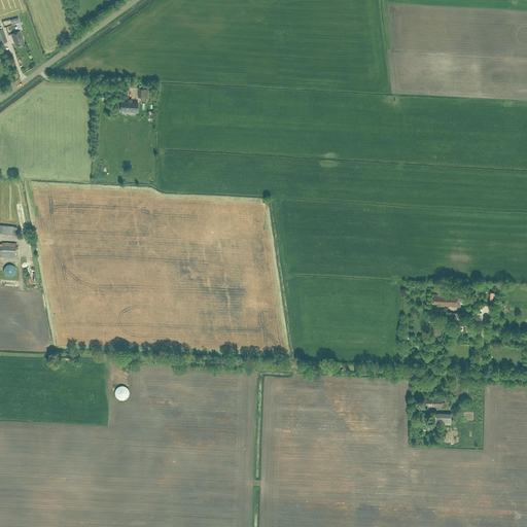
[(23,40),(20,31),(11,34),(15,46),(24,43),(23,40)]
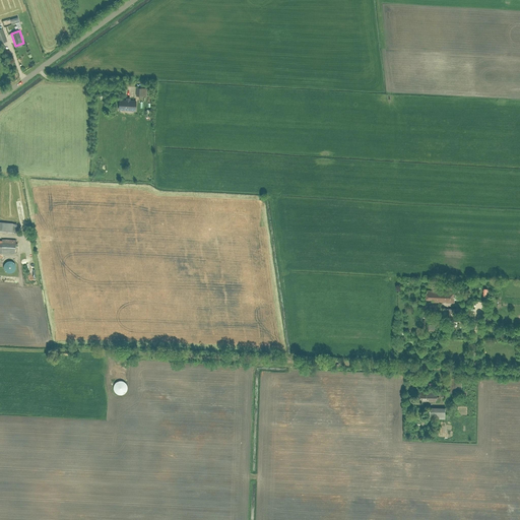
[(136,95),(142,96),(146,96),(146,88),(136,88),(136,95)]
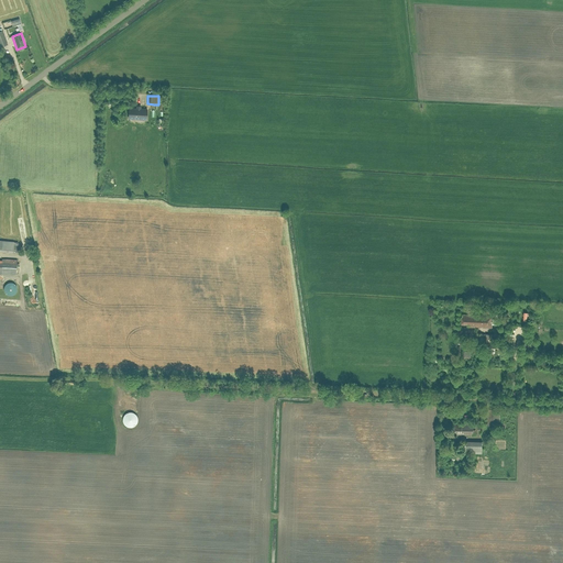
[(147,109),(130,108),(129,119),(146,120),(147,109)]
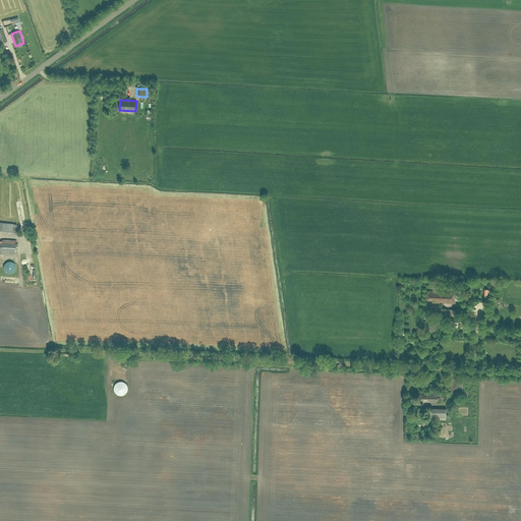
[(0,232),(12,233),(13,224),(13,223),(0,221),(0,232)]
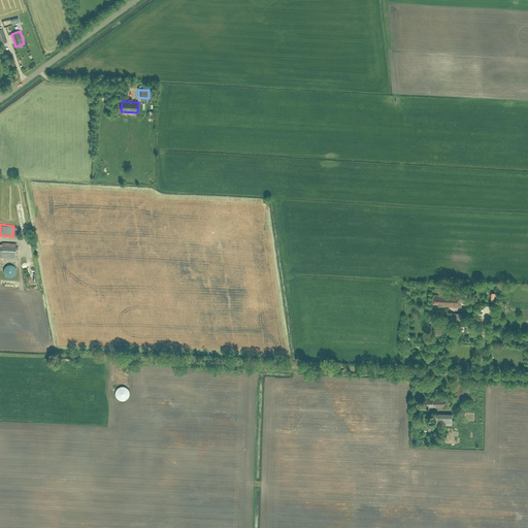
[(15,243),(2,242),(2,244),(0,243),(0,256),(14,258),(15,243)]
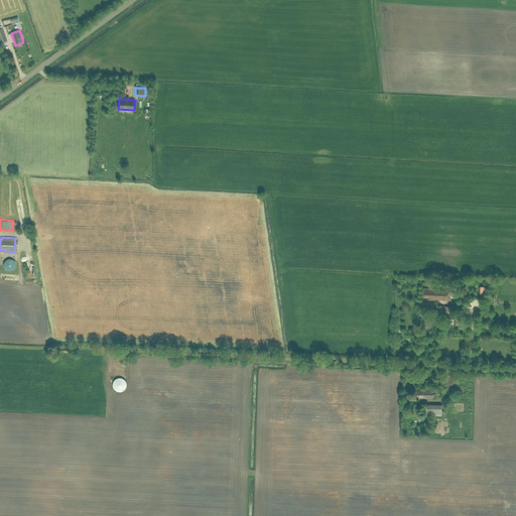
[(15,267),(16,264),(14,261),(11,259),(8,259),(5,260),(3,263),(4,267),(6,270),(9,271),(13,270),(15,267)]
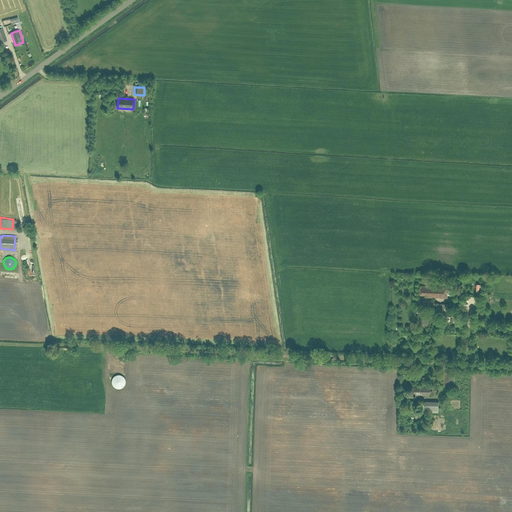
[(426,295),(425,297),(447,298),(448,286),(426,285),(426,286),(420,286),(419,295),(426,295)]
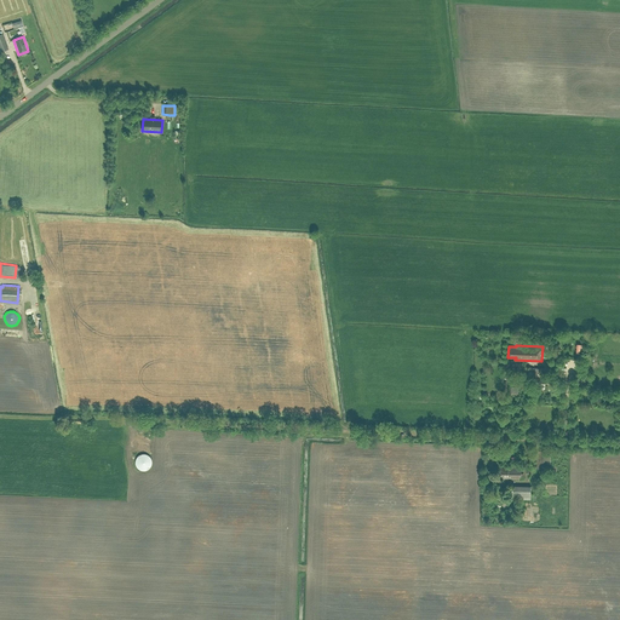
[(523,367),(521,391),(533,392),(534,368),(523,367)]
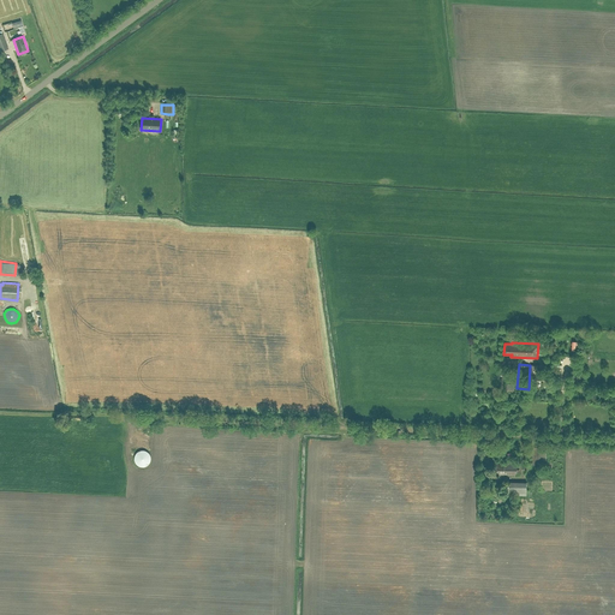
[(542,381),(542,377),(543,365),(542,365),(531,365),(530,380),(542,381)]
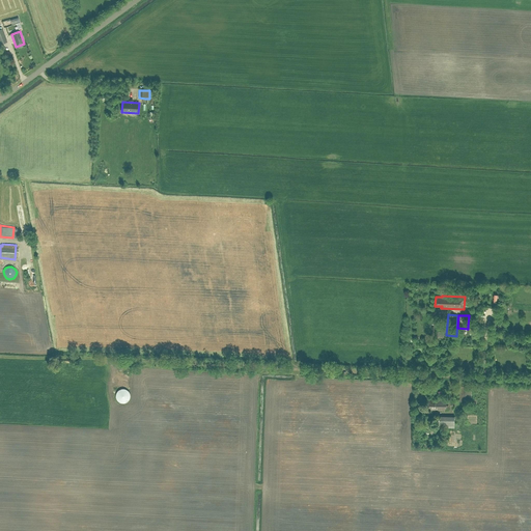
[(458,385),(458,401),(472,401),(472,386),(458,385)]
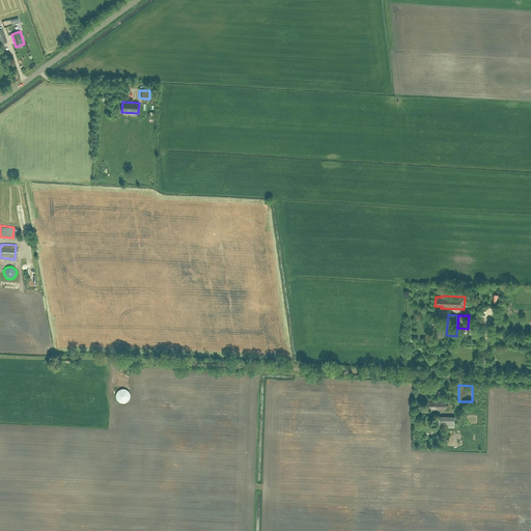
[(116,394),(116,395),(116,396),(116,398),(116,399),(117,400),(118,400),(119,401),(120,402),(121,402),(122,402),(124,402),(126,402),(127,401),(128,400),(129,400),(129,399),(130,398),(130,396),(130,395),(130,394),(130,393),(129,392),(129,391),(128,390),(127,389),(126,389),(124,388),(122,388),(121,388),(120,389),(119,389),(118,390),(117,391),(116,392),(116,393),(116,394)]
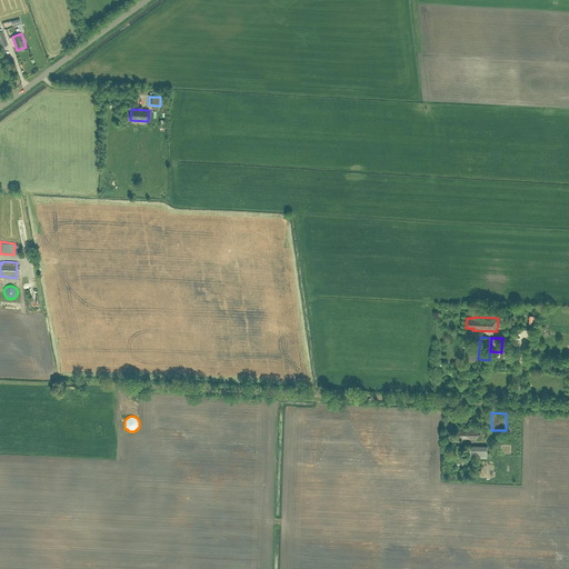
[(468,440),(478,440),(480,440),(480,435),(478,435),(478,428),(467,428),(467,429),(459,429),(459,439),(468,439),(468,440)]
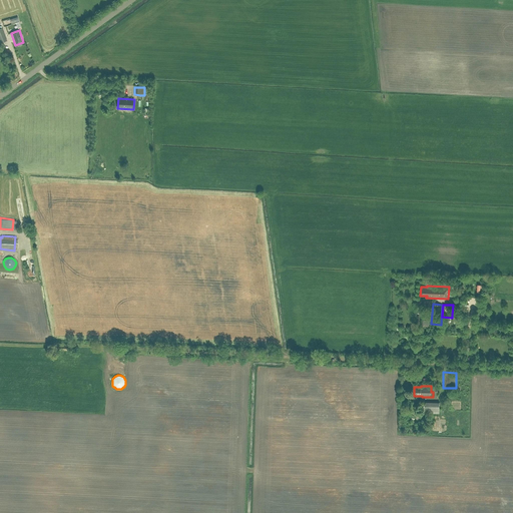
[(424,413),(439,413),(439,402),(424,402),(424,413)]
